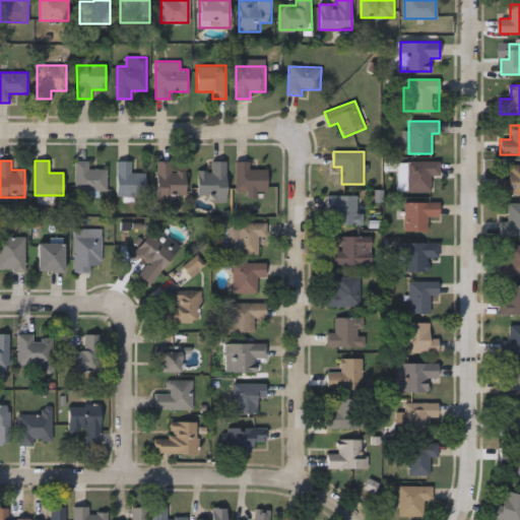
[(107,190),(74,190),(74,160),(88,160),(88,169),(107,169),(107,190)]
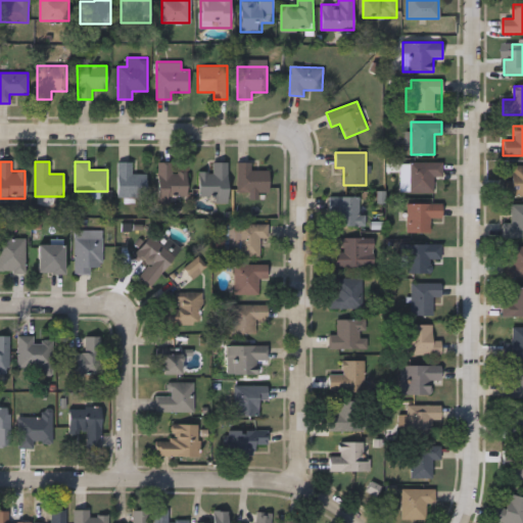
[(132,161),(132,174),(146,174),(146,196),(117,196),(117,161),(132,161)]
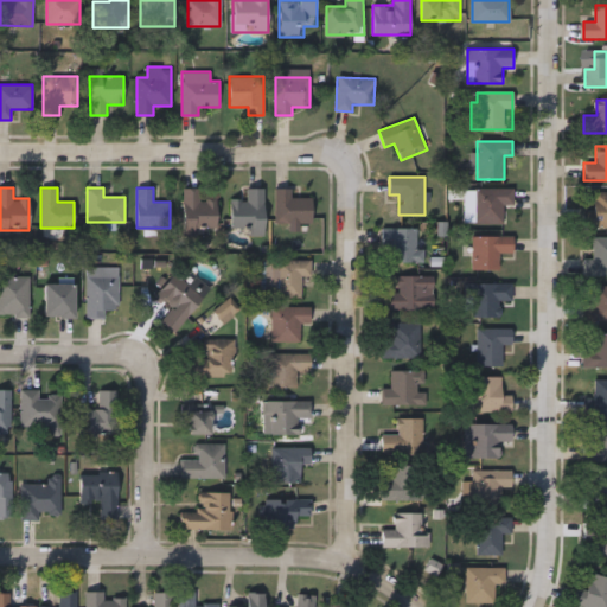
[(183,187),(200,187),(200,199),(216,199),(216,232),(183,232),(183,187)]
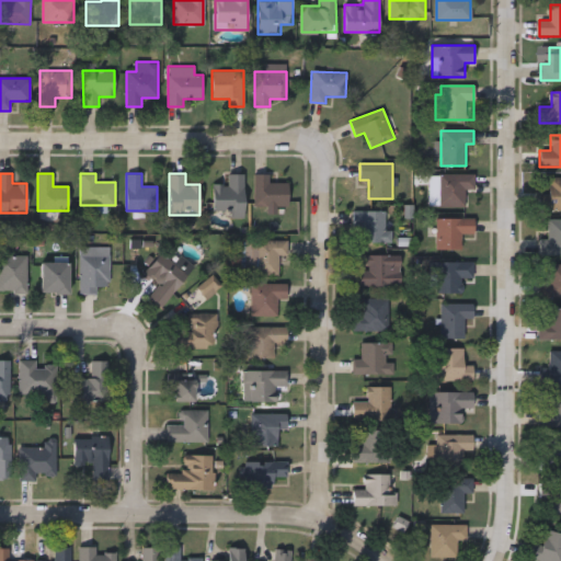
[(244,174),(244,217),(228,217),(228,210),(213,210),(213,184),(227,184),(227,174),(244,174)]
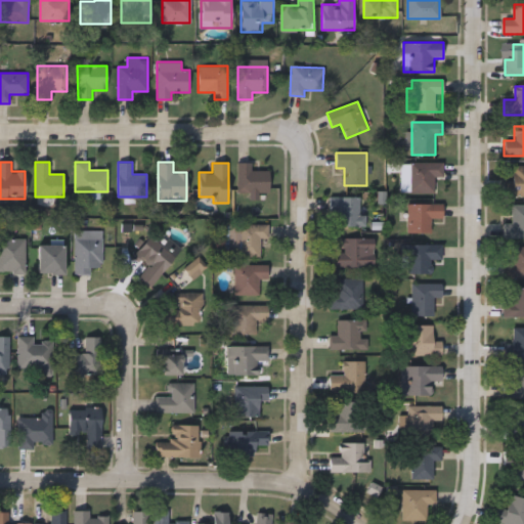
[(237,192),(237,163),(251,163),(251,171),(268,171),(268,192),(237,192)]
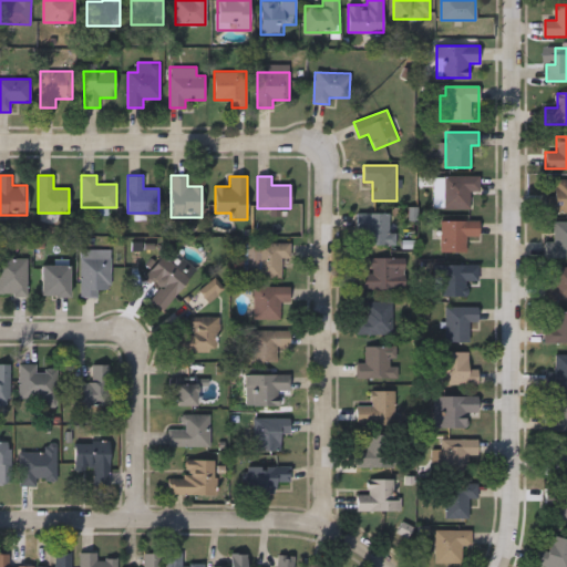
[(470,209),(443,209),(443,176),(478,176),(478,192),(470,192),(470,209)]
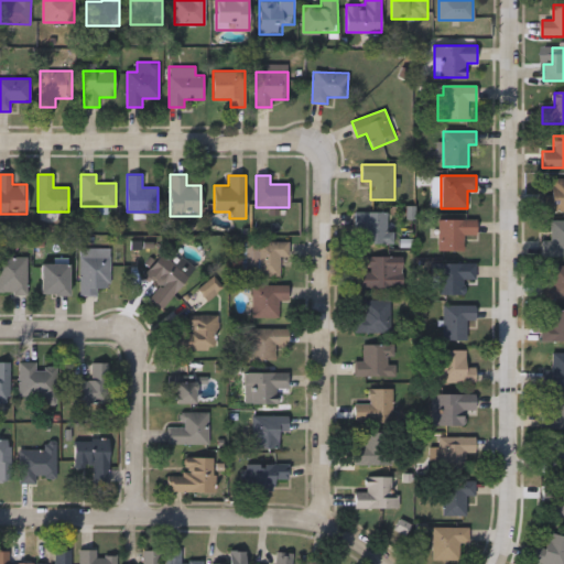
[(551,195),(551,177),(563,177),(563,212),(542,212),(542,195),(551,195)]
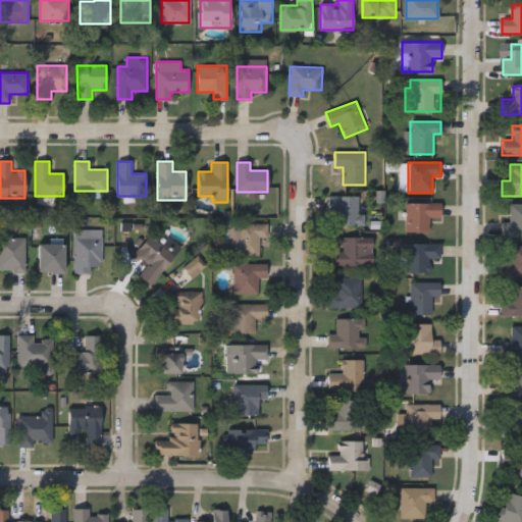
[(327,211),(328,196),(359,197),(359,213),(365,213),(364,226),(335,225),(336,212),(327,211)]
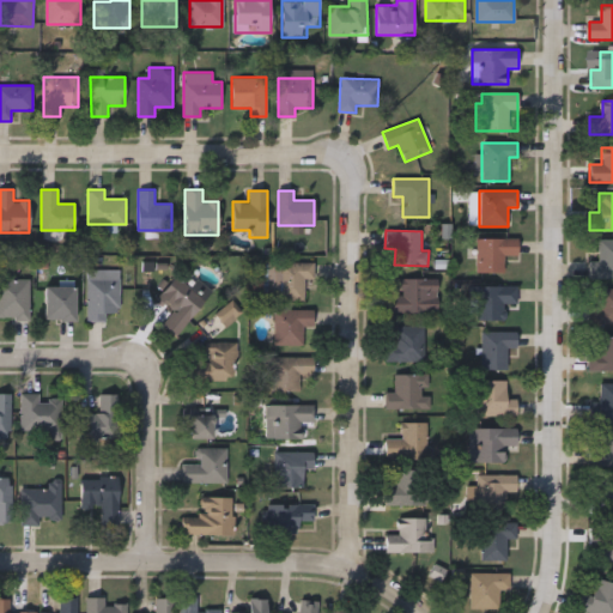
[(504,272),(478,272),(478,238),(517,238),(517,259),(504,259),(504,272)]
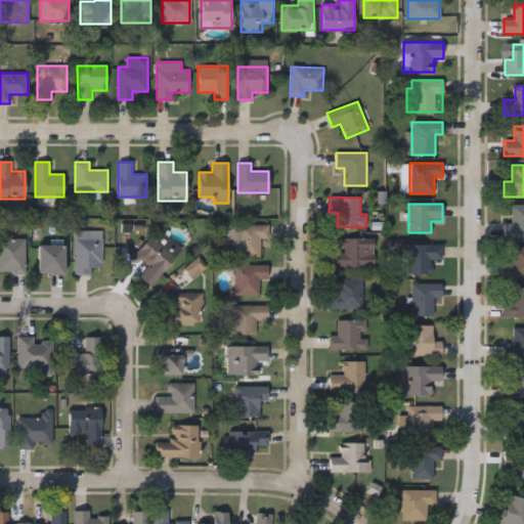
[(523,238),(505,238),(505,224),(512,224),(512,205),(523,205),(523,238)]
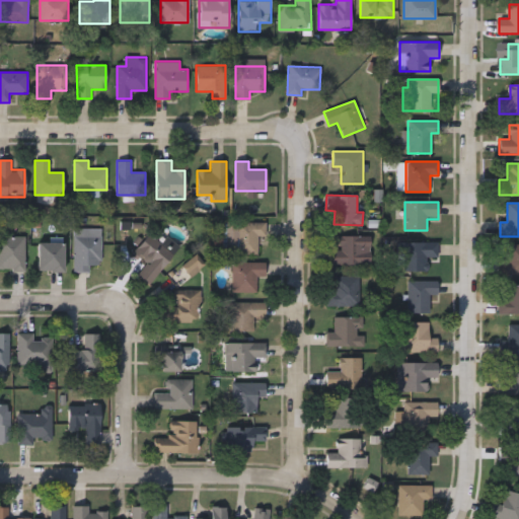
[(266,236),(257,236),(257,254),(226,254),(226,222),(266,222),(266,236)]
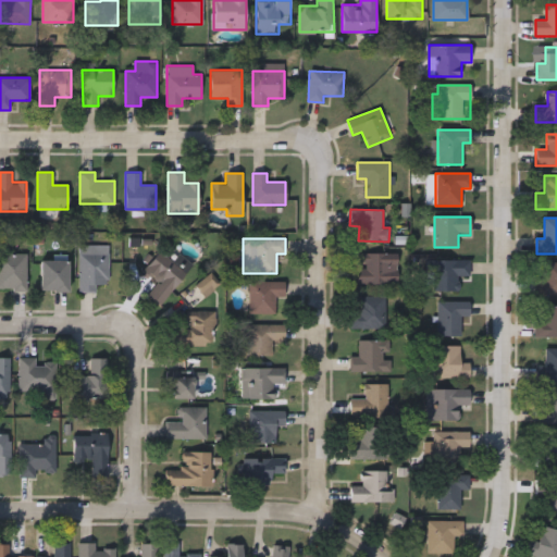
[(78,292),(78,245),(109,245),(109,283),(96,283),(96,292),(78,292)]
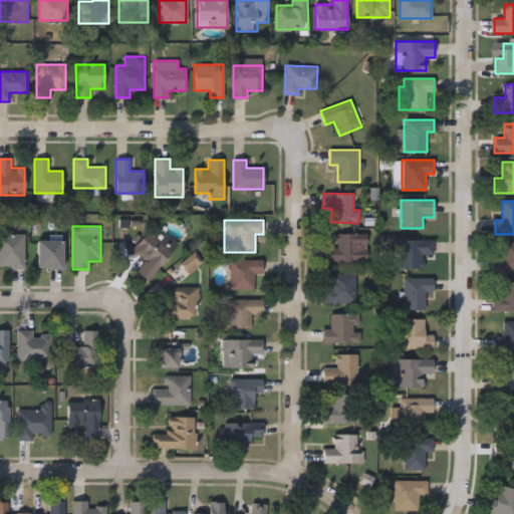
[(178,246),(149,283),(136,272),(146,258),(134,249),(152,226),(178,246)]
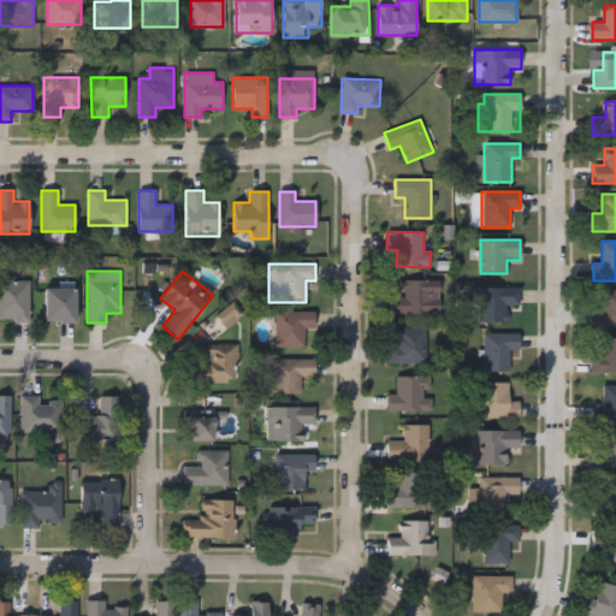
[(0,280),(30,280),(30,320),(0,320),(0,280)]
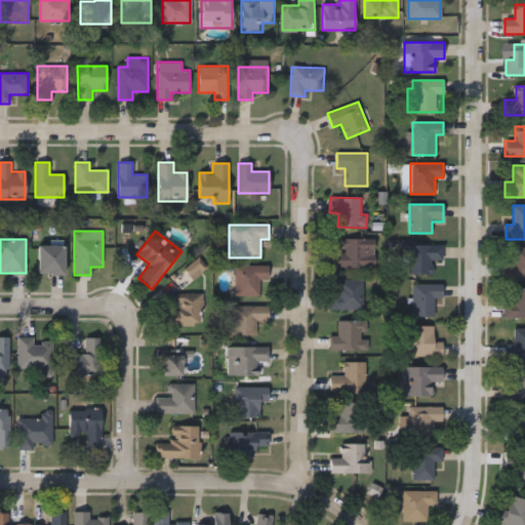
[(370,239),(370,268),(330,268),(330,251),(342,251),(342,239),(370,239)]
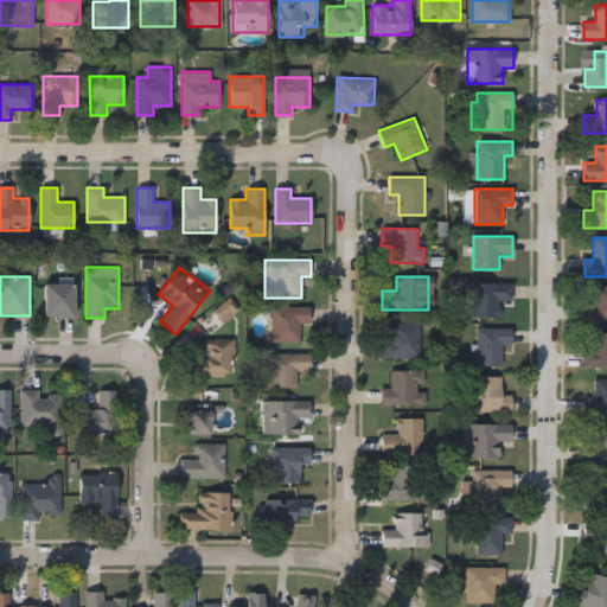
[(44,318),(44,283),(75,283),(75,318),(44,318)]
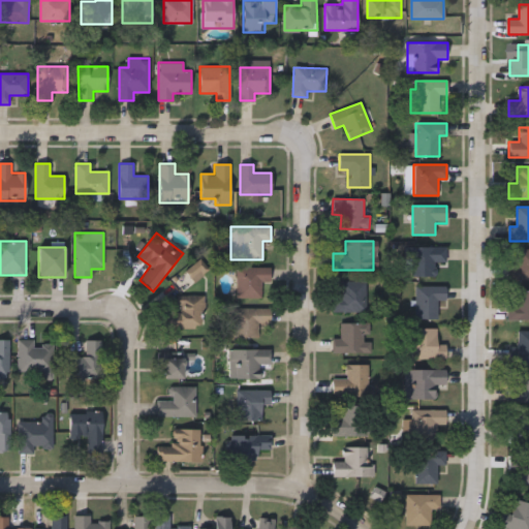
[(446,262),(435,262),(435,277),(410,277),(410,247),(446,247),(446,262)]
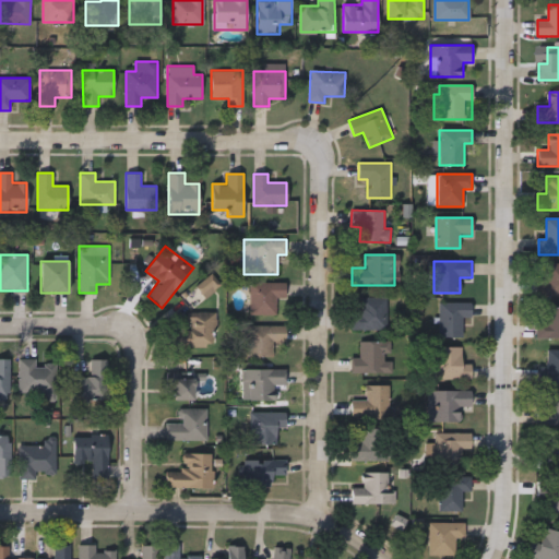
[(558,263),(558,295),(536,295),(536,263),(558,263)]
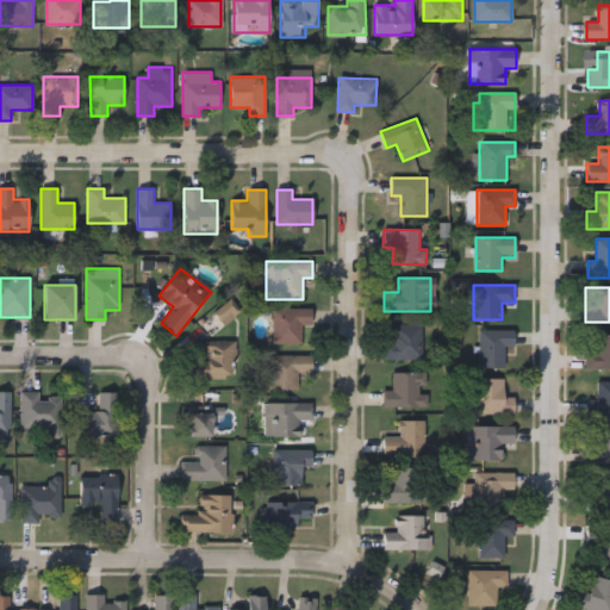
[(238,310),(213,334),(201,322),(228,297),(238,310)]
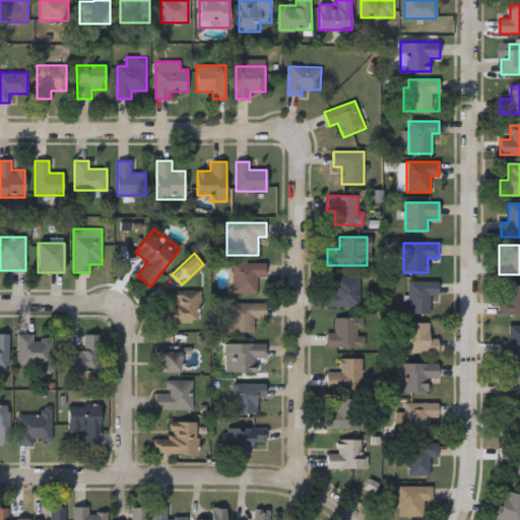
[(233,294),(233,262),(266,262),(266,277),(257,277),(257,294),(233,294)]
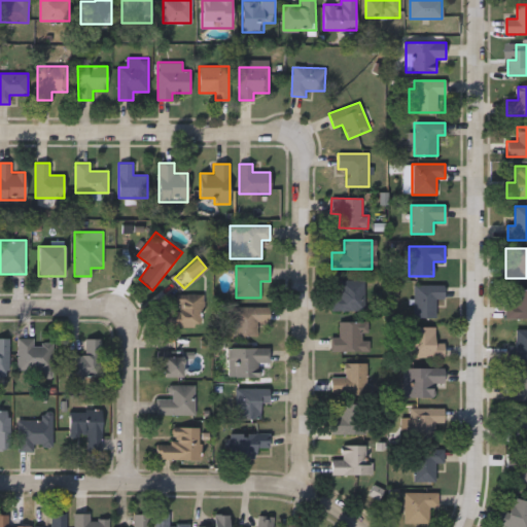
[(340,297),(340,280),(365,280),(365,310),(330,310),(330,297),(340,297)]
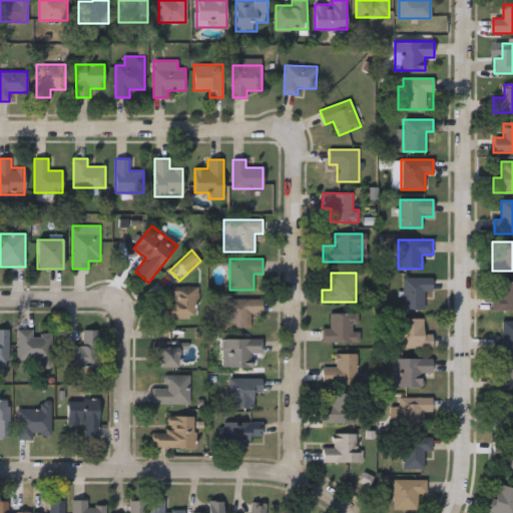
[(425,310),(403,310),(403,278),(433,278),(433,291),(425,291),(425,310)]
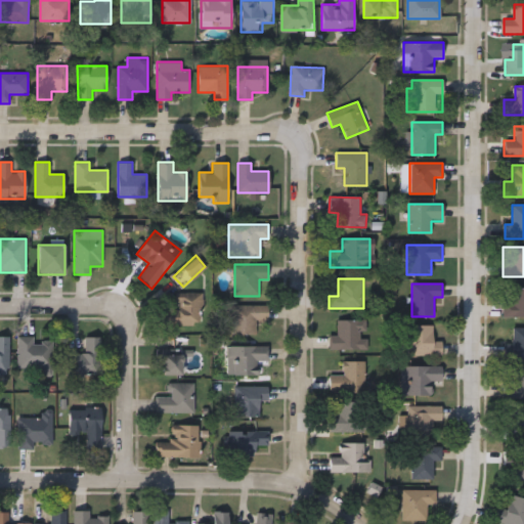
[(501,302),(511,302),(511,288),(523,288),(523,316),(501,316),(501,302)]
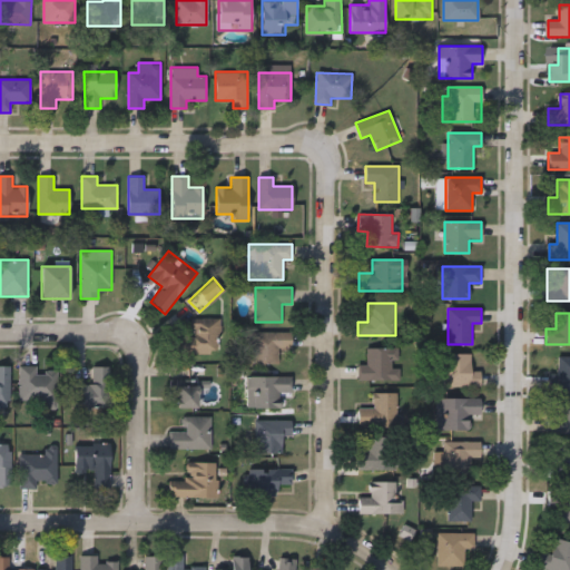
[(190,328),(190,318),(220,318),(220,353),(175,353),(175,328),(190,328)]
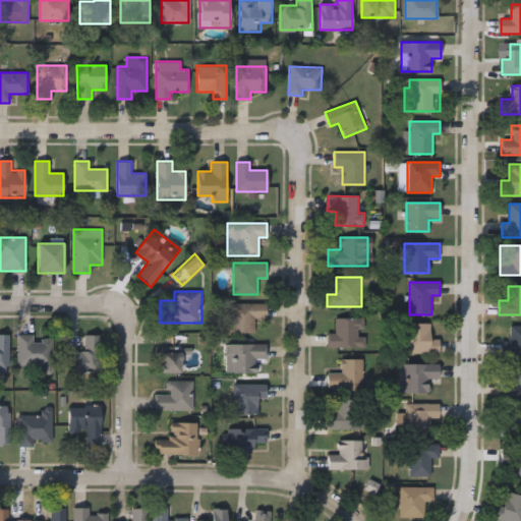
[(231,333),(231,303),(265,303),(265,333),(231,333)]
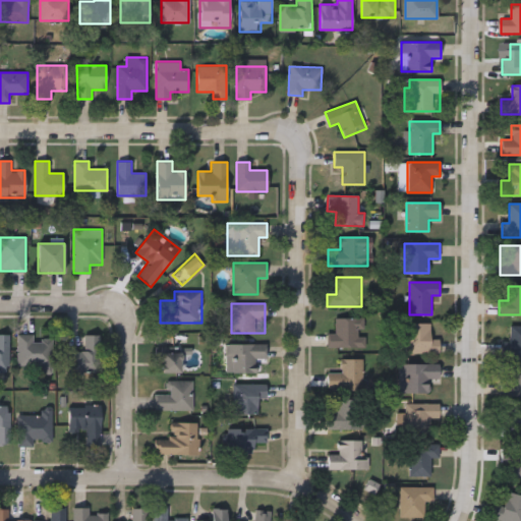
[(364,317),(364,348),(328,348),(328,333),(334,333),(334,317),(364,317)]
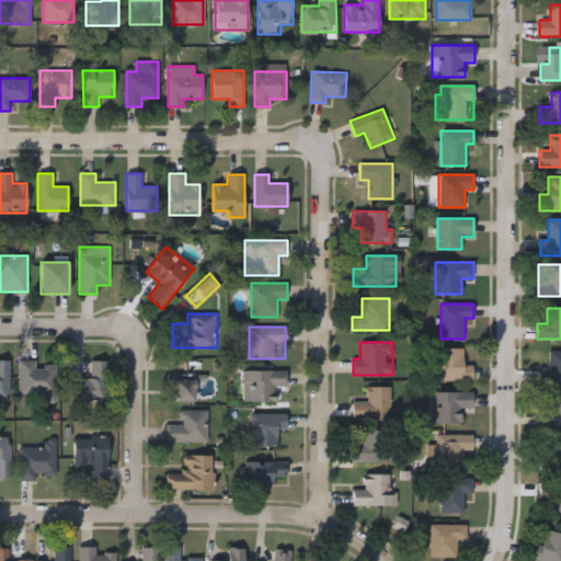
[(437,380),(437,347),(464,348),(462,365),(473,365),(473,380),(437,380)]
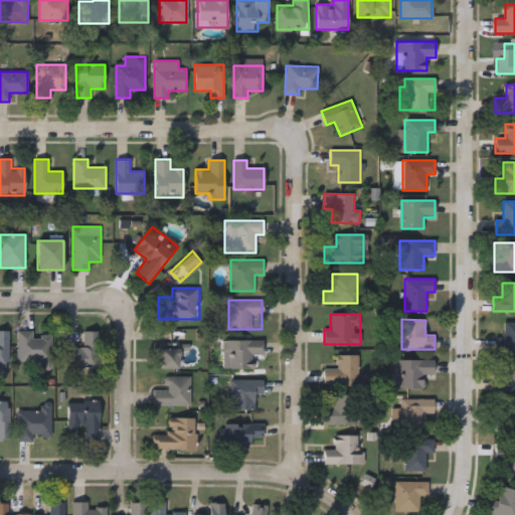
[(496,338),(504,338),(504,323),(514,323),(514,352),(496,352),(496,338)]
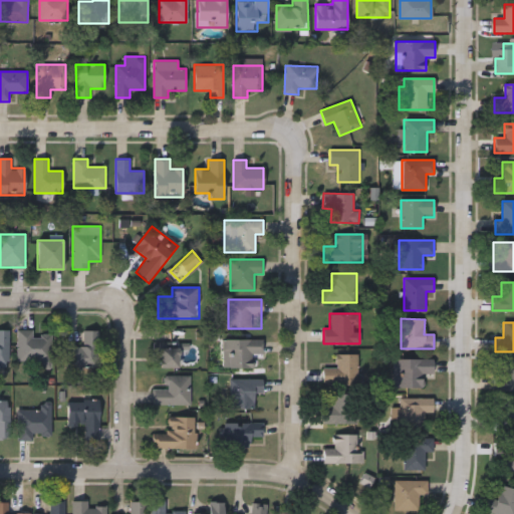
[(0,330),(9,330),(9,368),(0,368),(0,330)]
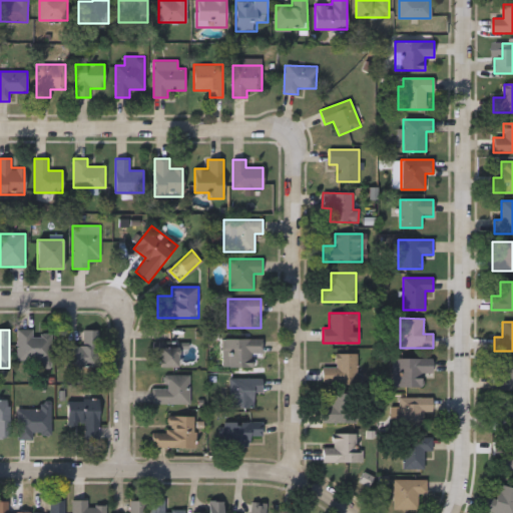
[(66,345),(82,345),(81,330),(98,330),(99,368),(66,369),(66,345)]
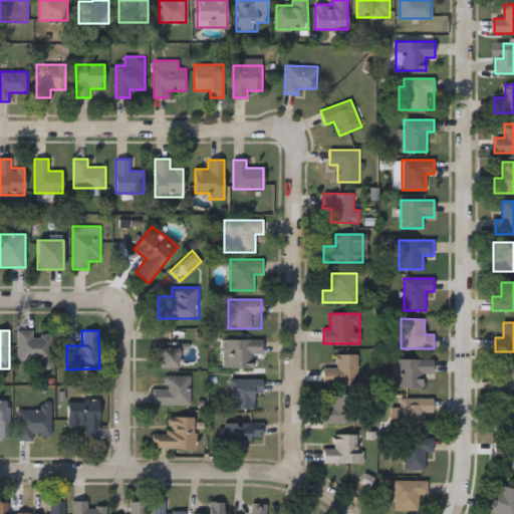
[(17,363),(17,331),(51,331),(51,363),(17,363)]
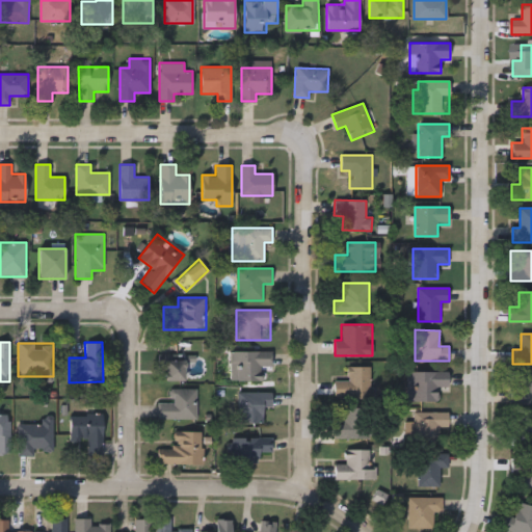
[(231,381),(231,351),(269,351),(269,381),(231,381)]
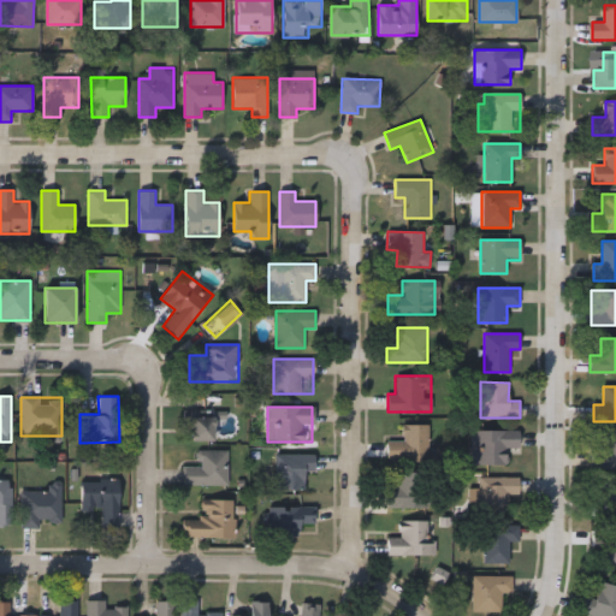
[(213,442),(179,442),(179,409),(213,410),(213,442)]
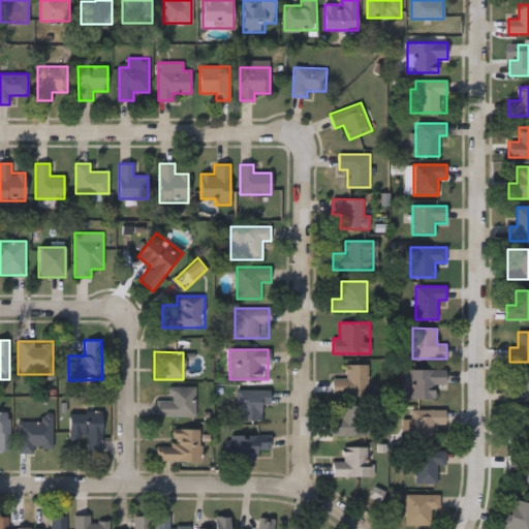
[(332,395),(332,379),(345,379),(345,364),(368,364),(368,395),(332,395)]
